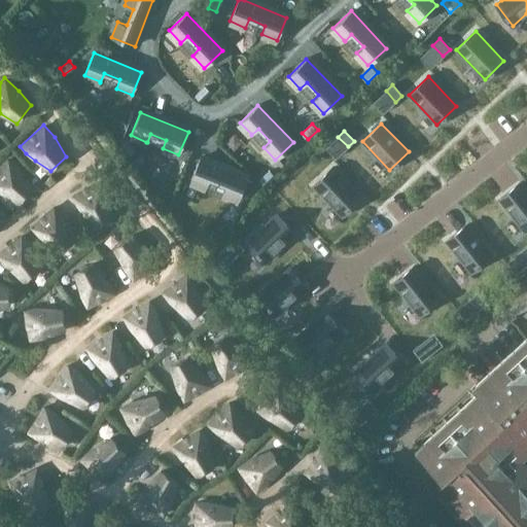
[(127,139),(119,144),(126,153),(134,148),(127,139)]
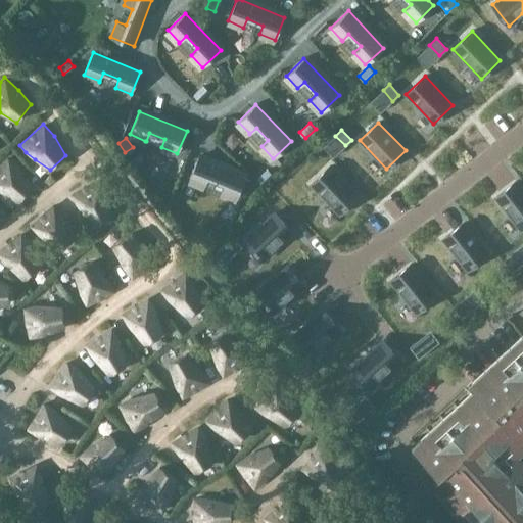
[(300,140),(294,145),(300,151),(305,146),(300,140)]
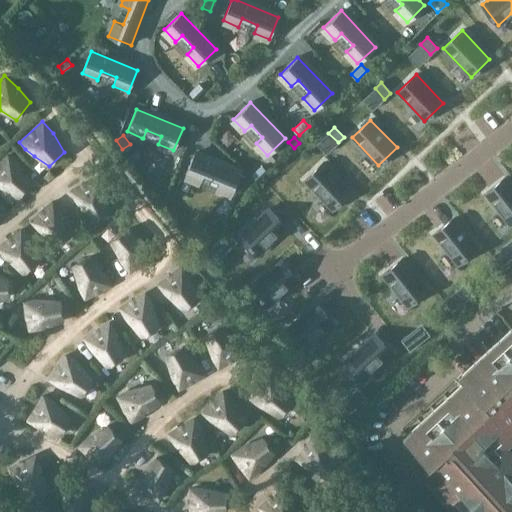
[(7,153),(0,160),(0,187),(18,197),(32,180),(22,167),(18,162),(7,153)]
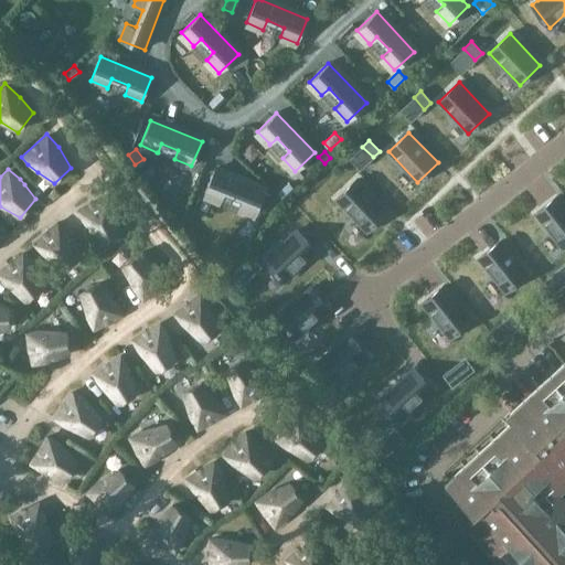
[(214,169),(204,194),(221,201),(222,201),(225,192),(242,199),(238,209),(255,215),(265,190),(214,169)]
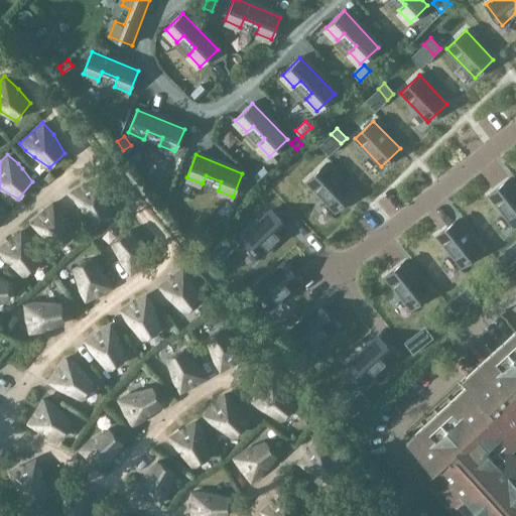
[(264,164),(254,174),(259,179),(269,169),(264,164)]
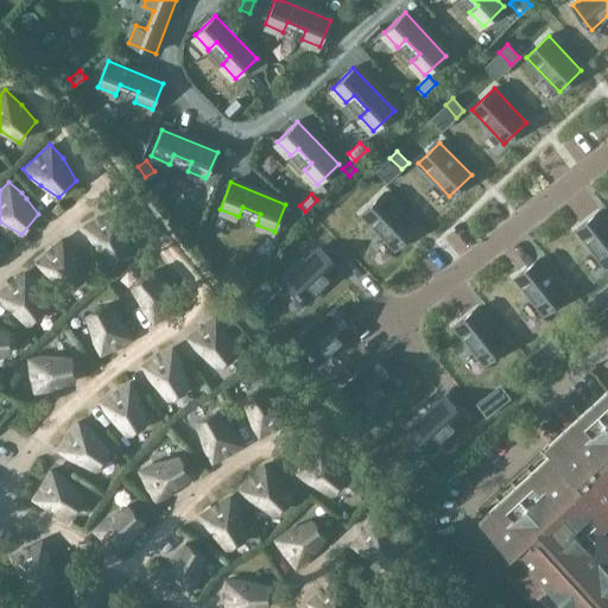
[(384,194),(361,215),(394,248),(416,227),(384,194)]
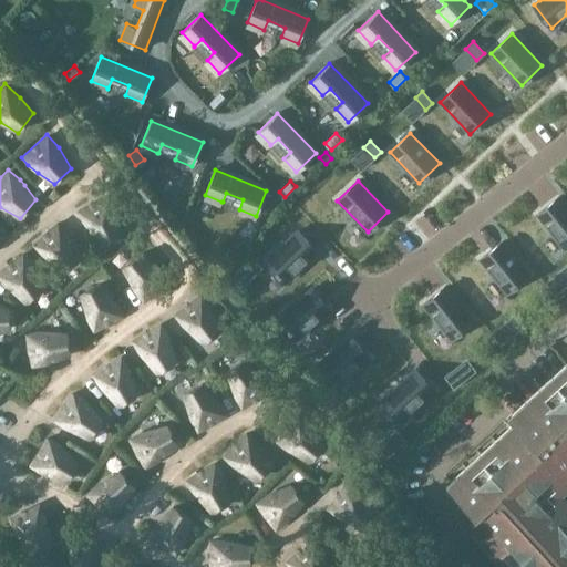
[(76,210),(85,228),(99,244),(123,230),(116,212),(106,194),(76,210)]
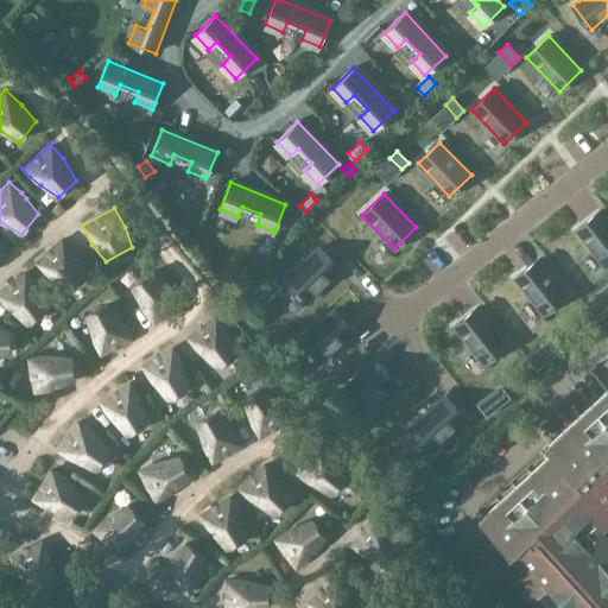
[(607,221),(600,211),(576,230),(605,267),(607,264),(607,221)]
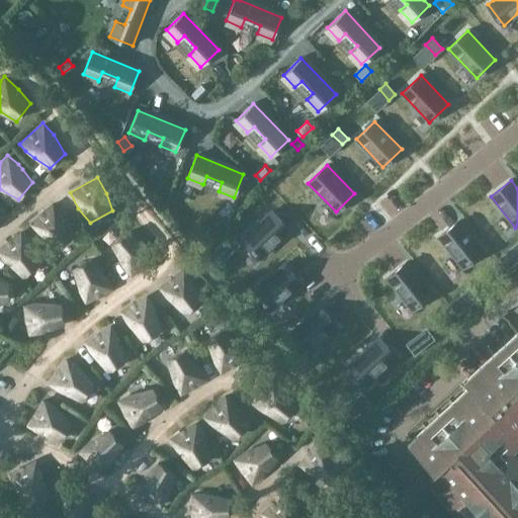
[(53,201),(29,223),(42,238),(58,248),(74,234),(63,212),(53,201)]
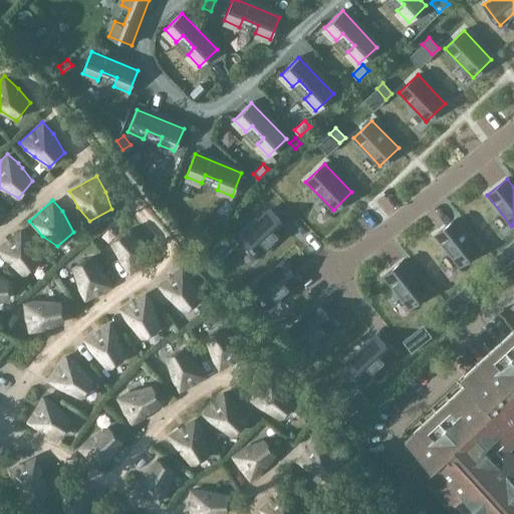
[(228,201),(217,210),(222,216),(233,207),(228,201)]
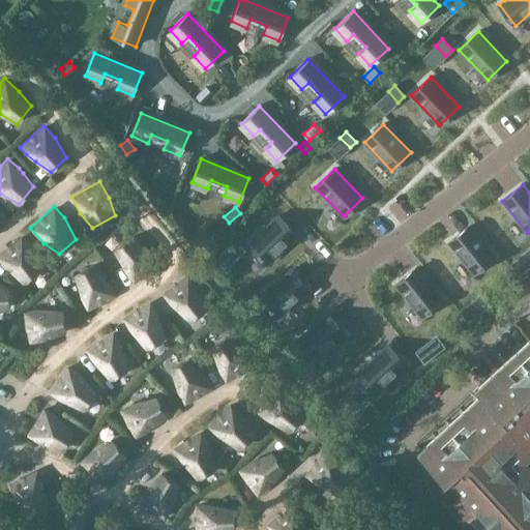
[(277,216),(247,245),(266,264),(296,236),(295,235),(277,216)]
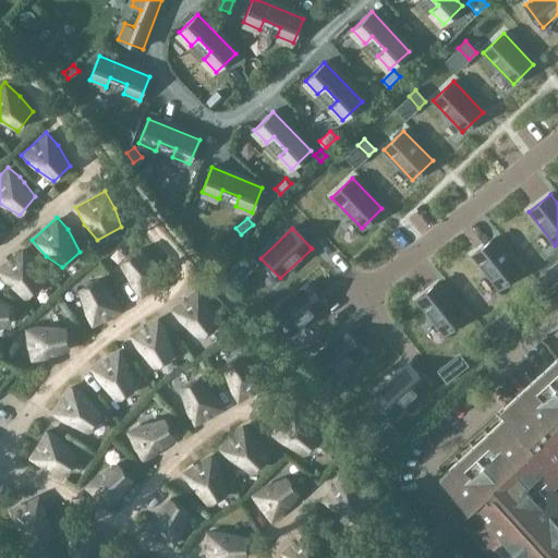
[(495,238),(472,255),(498,288),(520,270),(495,238)]
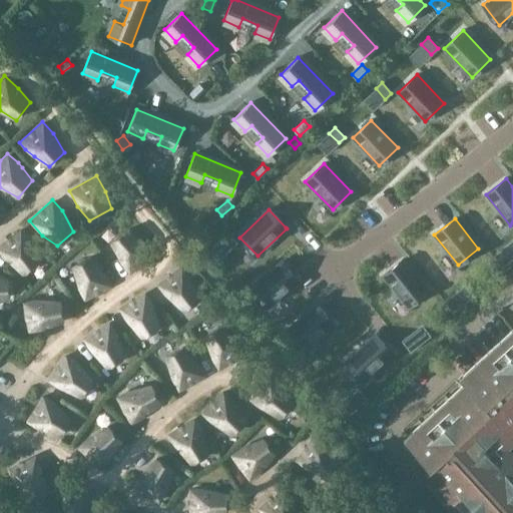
[(20,227),(0,243),(0,252),(7,263),(23,275),(40,262),(33,243),(20,227)]
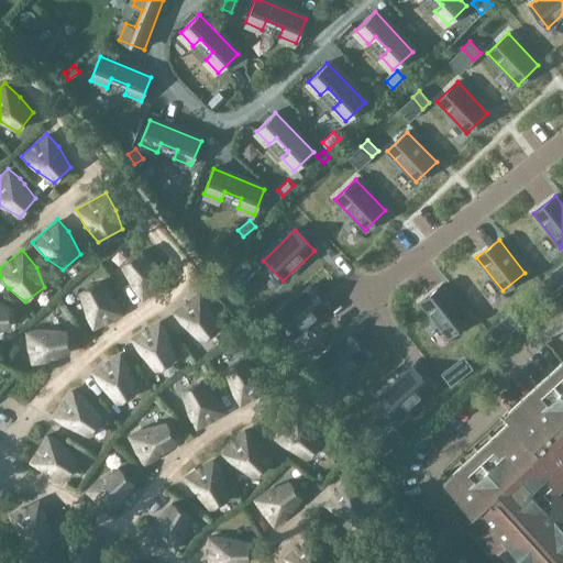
[(131,286),(143,300),(169,279),(156,262),(141,251),(120,266),(131,286)]
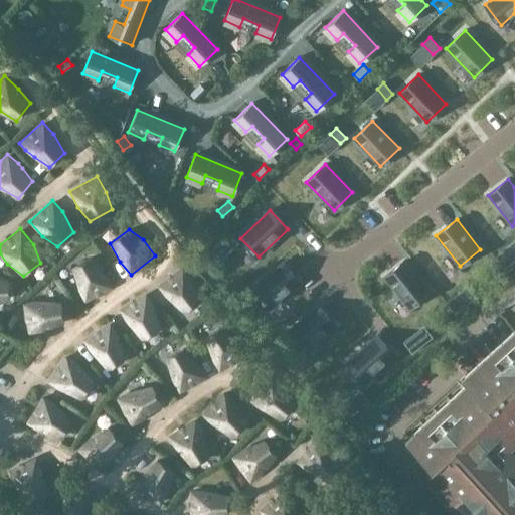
[(228,233),(221,239),(231,249),(237,243),(228,233)]
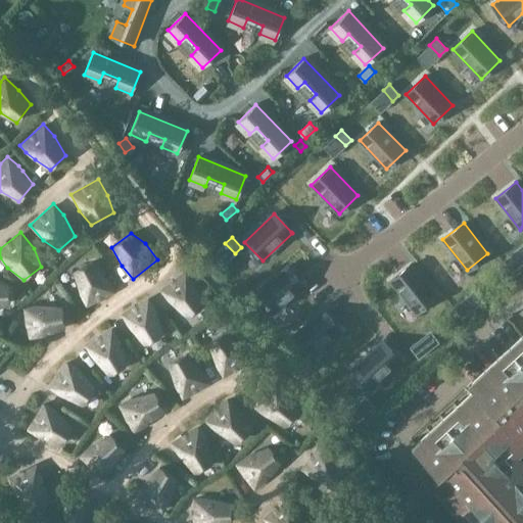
[(510,255),(503,260),(512,272),(519,266),(510,255)]
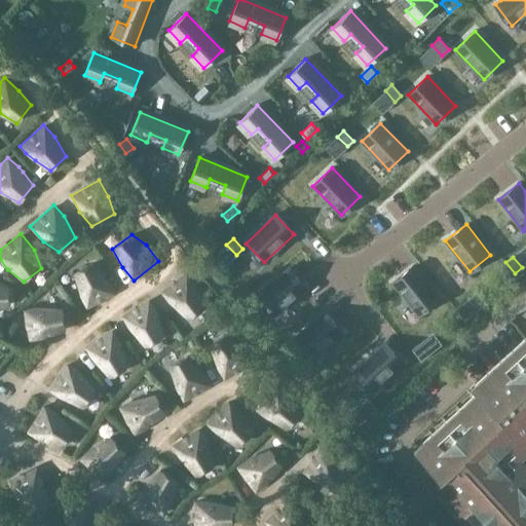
[(116,296),(92,263),(73,272),(79,297),(86,310),(116,296)]
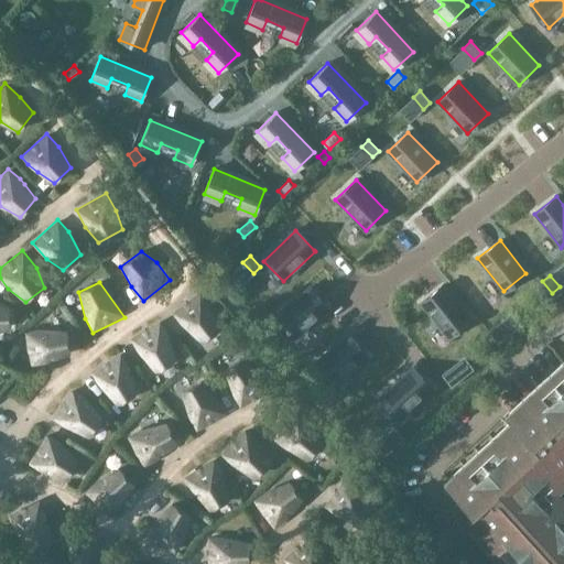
[(443,285),(421,303),(448,337),(470,320),(443,285)]
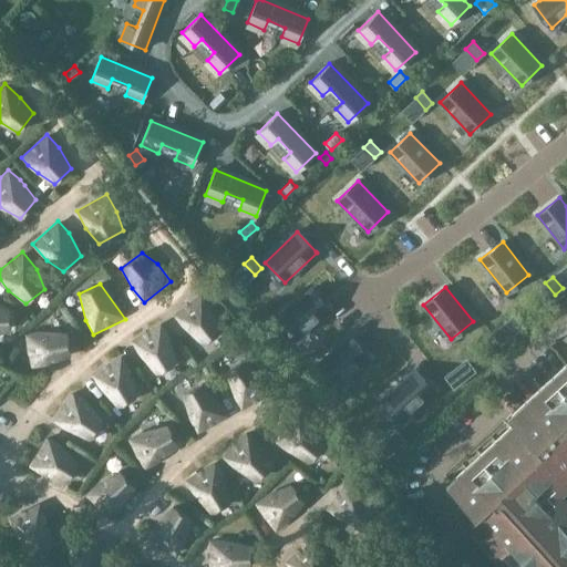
[(311,289),(277,317),(296,339),(329,311),(311,289)]
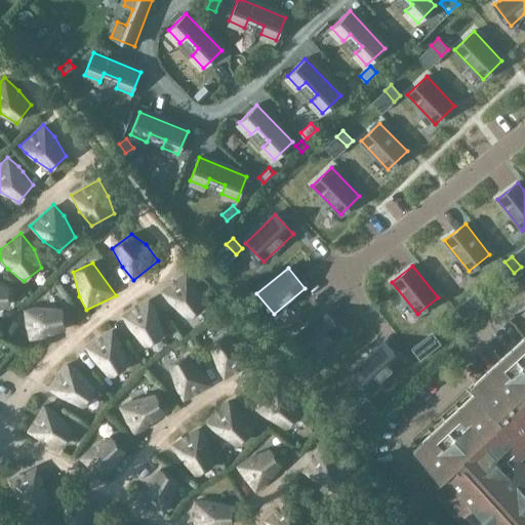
[(159,292),(168,304),(186,319),(205,305),(196,285),(186,272),(159,292)]
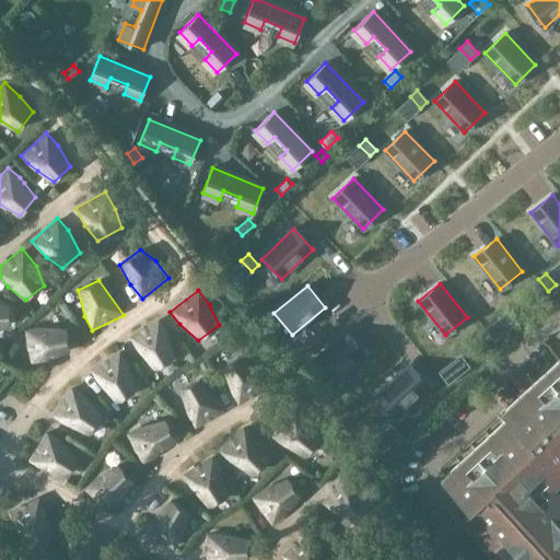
[(0,329),(10,327),(8,303),(0,301),(0,329)]
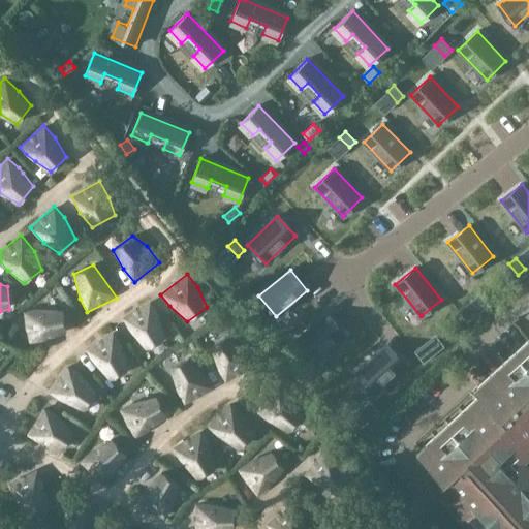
[(121,318),(128,332),(146,349),(165,338),(157,311),(150,302),(121,318)]
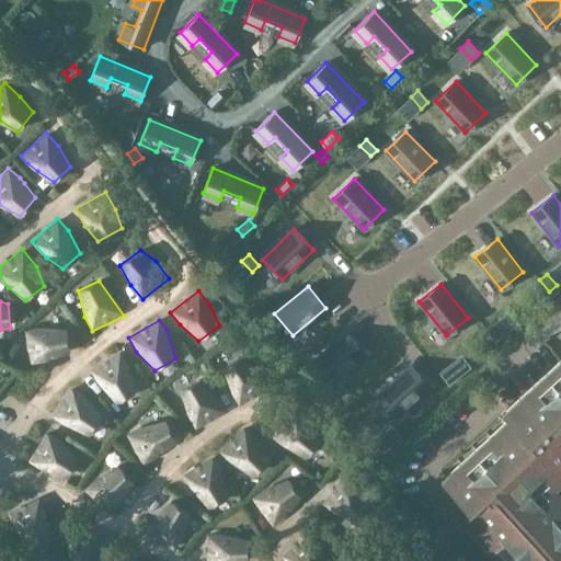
[(492,324),(485,330),(494,342),(502,335),(492,324)]
